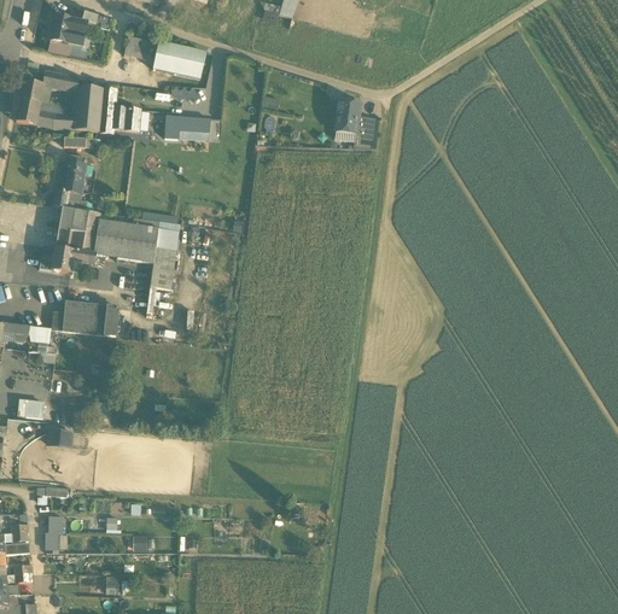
[(262,16),(284,21),(287,6),(264,1),(262,16)]
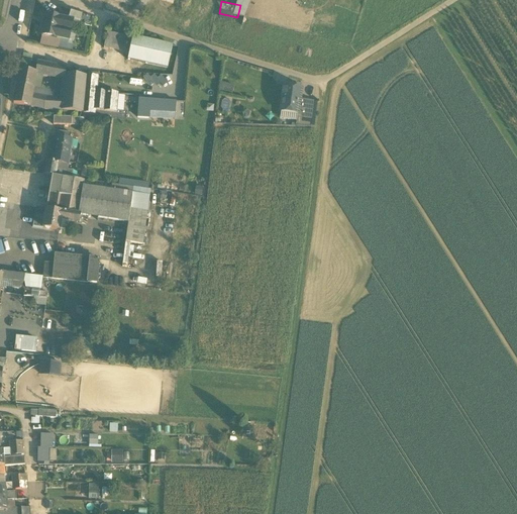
[(78,21),(91,25),(93,16),(70,9),(68,17),(72,18),(72,19),(78,21)]
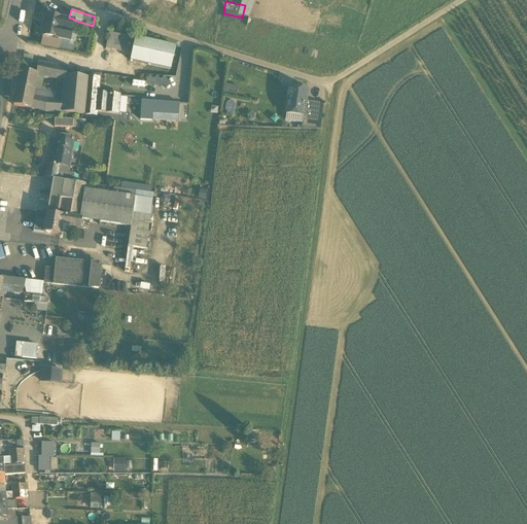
[(61,37),(69,39),(73,20),(73,19),(69,18),(45,13),(43,23),(41,23),(39,33),(42,34),(61,37)]
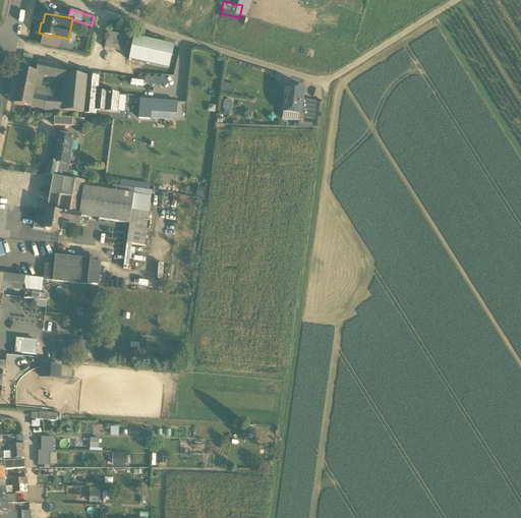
[(68,39),(74,41),(78,21),(72,19),(68,39)]
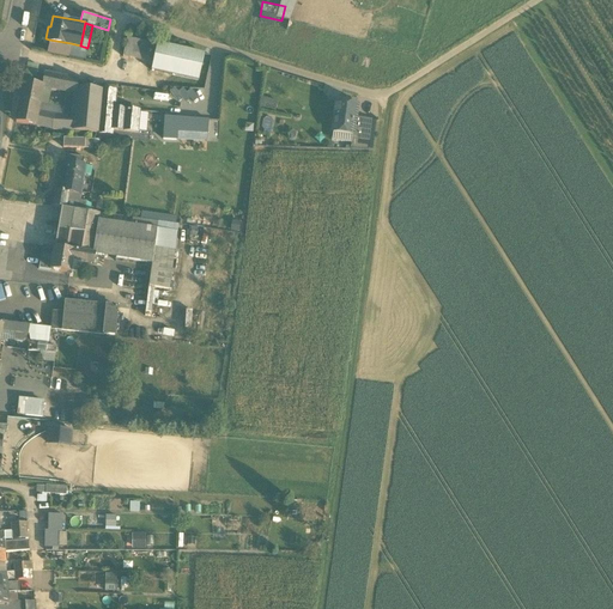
[(122,54),(152,60),(157,42),(126,35),(122,54)]
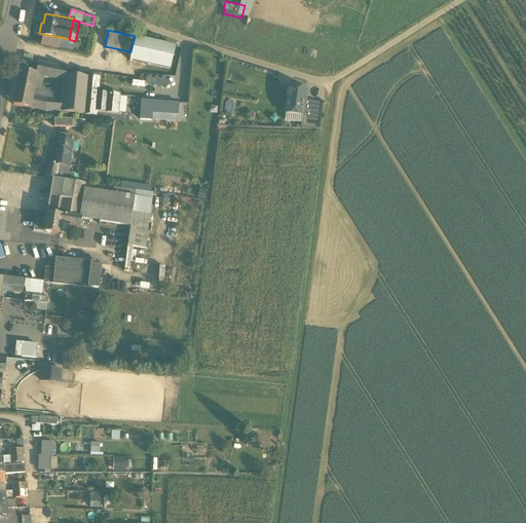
[(40,43),(58,47),(61,37),(42,34),(40,43)]
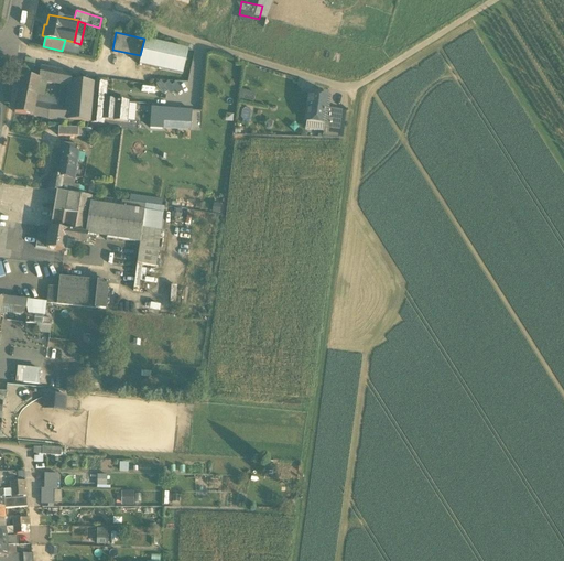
[(139,62),(182,72),(187,47),(144,39),(140,55),(139,62)]
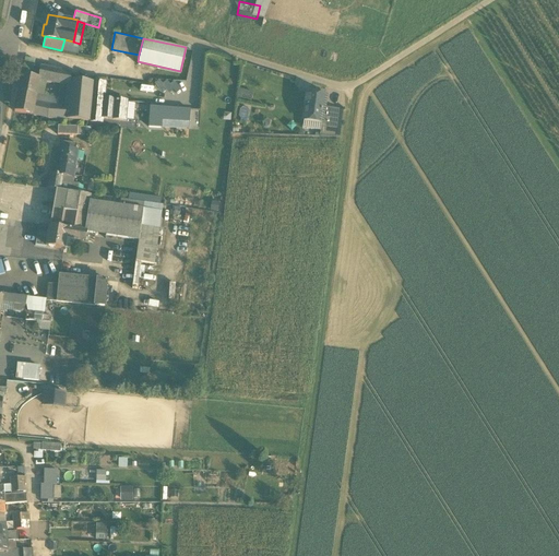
[(80,44),(73,42),(64,39),(61,50),(78,54),(80,44)]
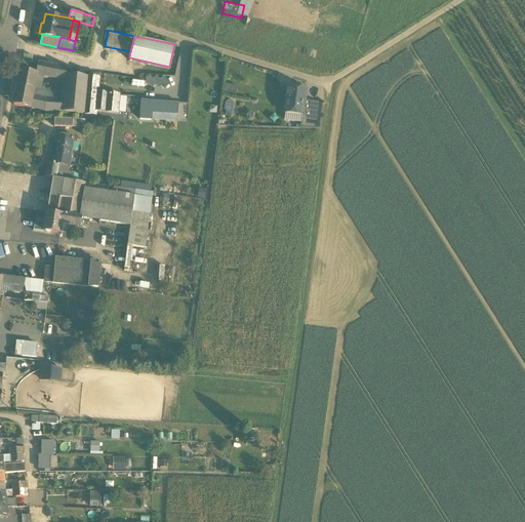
[(35,72),(48,74),(50,62),(38,59),(35,72)]
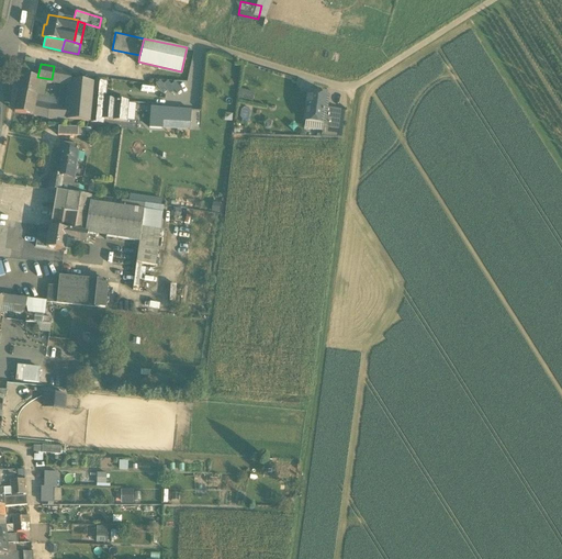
[(71,70),(54,66),(52,79),(70,84),(70,78),(71,70)]
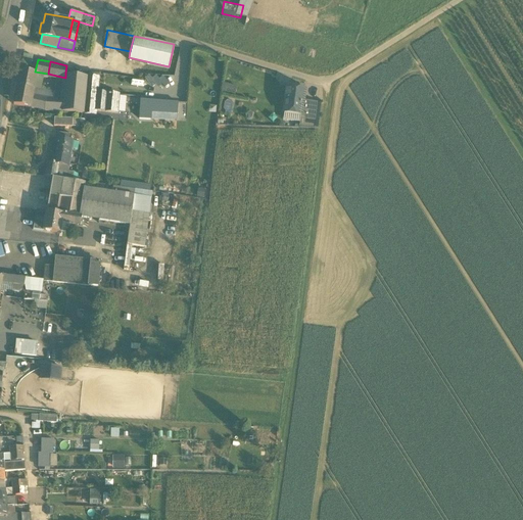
[(19,68),(17,84),(32,87),(35,72),(19,68)]
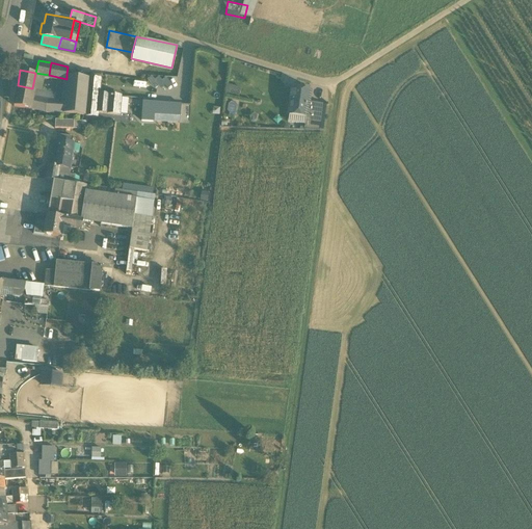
[(67,79),(63,100),(62,111),(84,113),(88,76),(67,74),(67,79)]
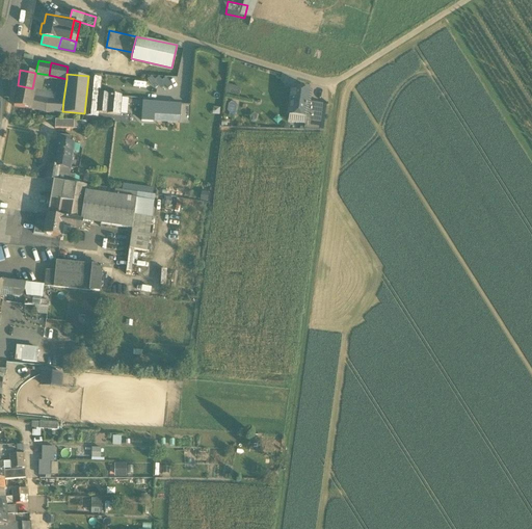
[(152,74),(147,78),(153,86),(157,83),(160,87),(164,83),(167,87),(173,84),(166,75),(161,78),(159,75),(155,78),(152,74)]
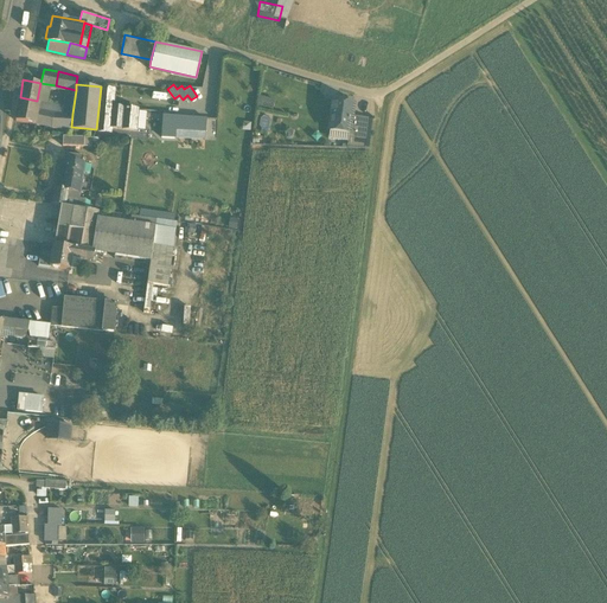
[(109,130),(110,126),(112,106),(114,88),(101,87),(96,129),(109,130)]
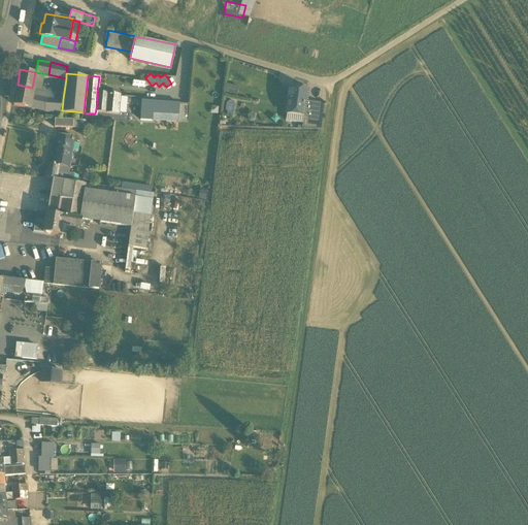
[(239,84),(226,80),(224,90),(237,93),(239,84)]
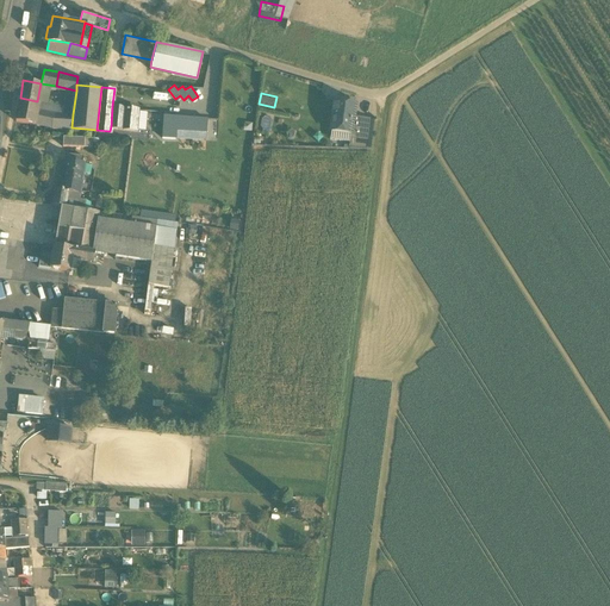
[(36,108),(37,101),(20,98),(16,119),(33,122),(36,108)]
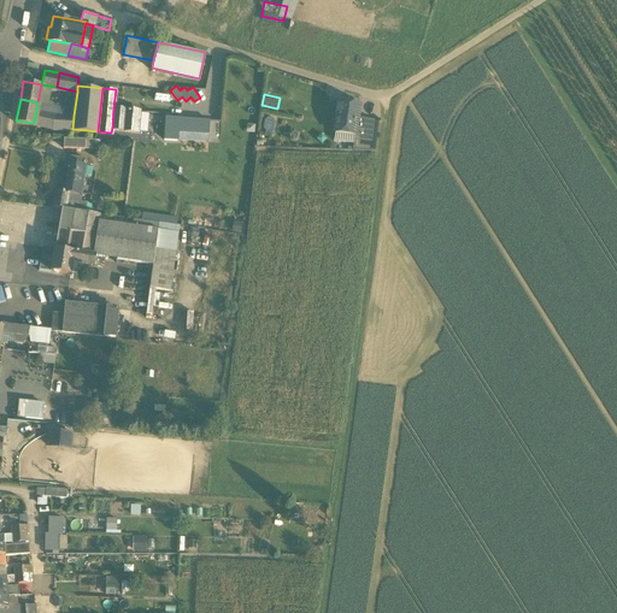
[(354,130),(356,130),(357,116),(359,104),(339,101),(335,128),(354,130)]
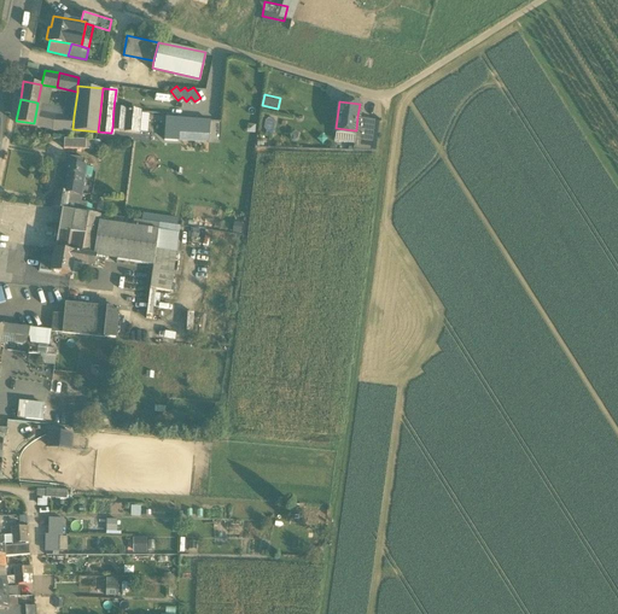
[(140,110),(114,107),(112,128),(138,130),(138,129),(139,111),(140,110)]
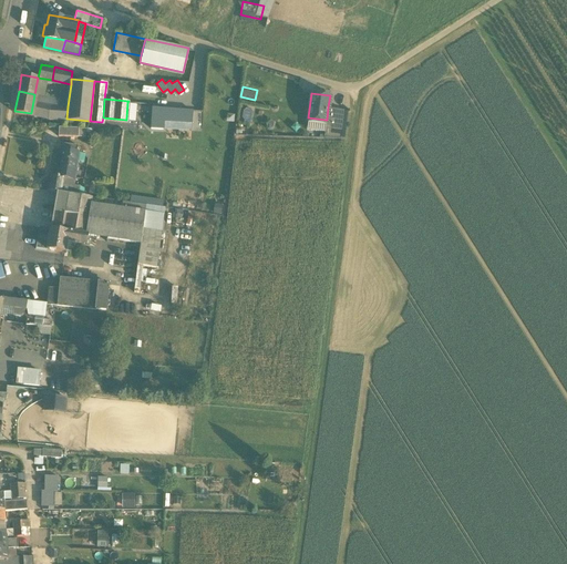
[(49,104),(33,101),(31,113),(48,116),(49,104)]
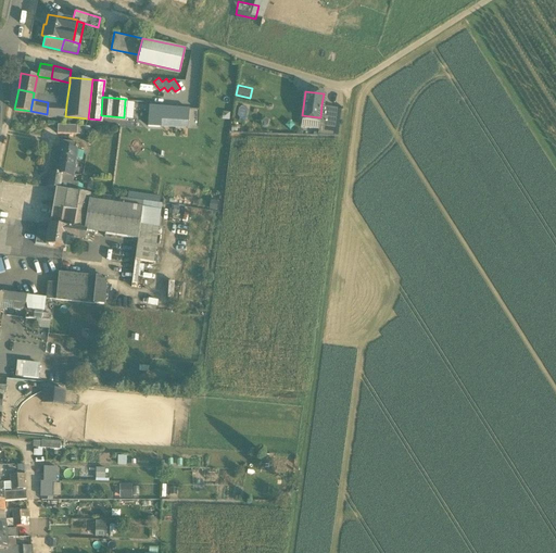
[(134,101),(125,100),(124,116),(133,117),(134,101)]
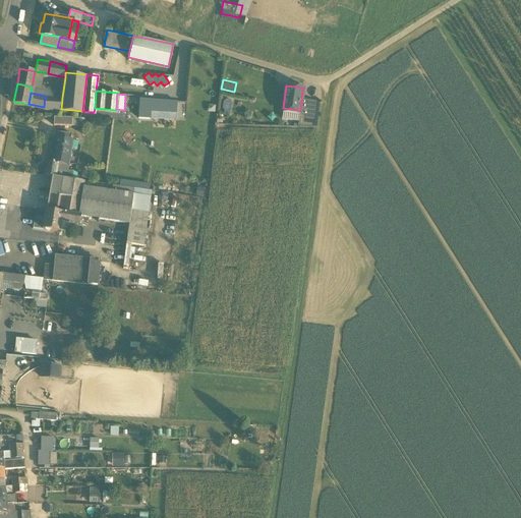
[(44,107),(61,109),(62,98),(45,96),(44,107)]
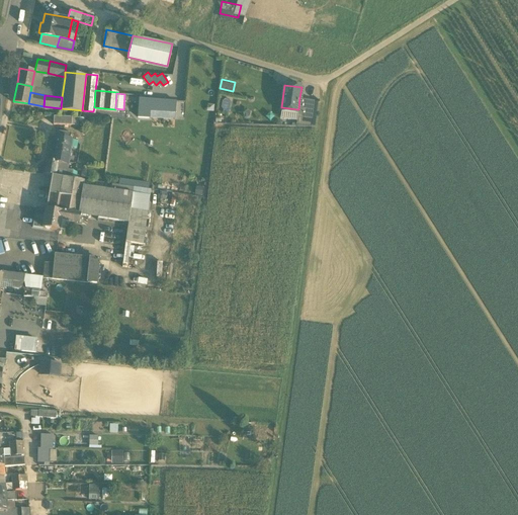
[(149,115),(149,109),(150,97),(140,96),(139,115),(149,115)]
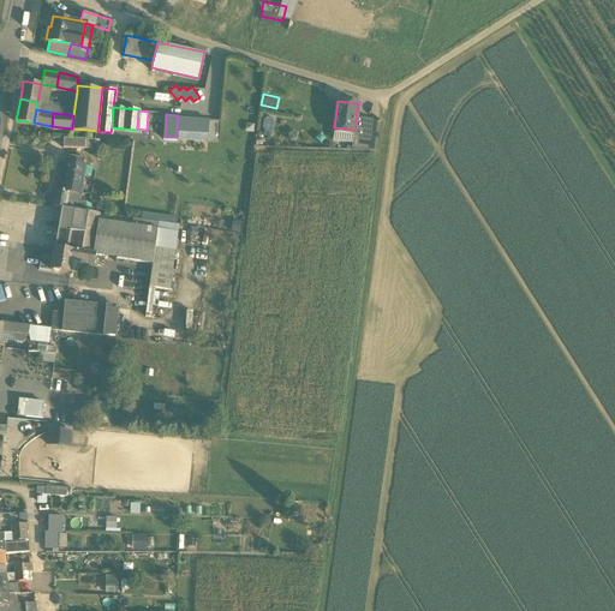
[(208,119),(178,115),(177,130),(208,131),(208,119)]
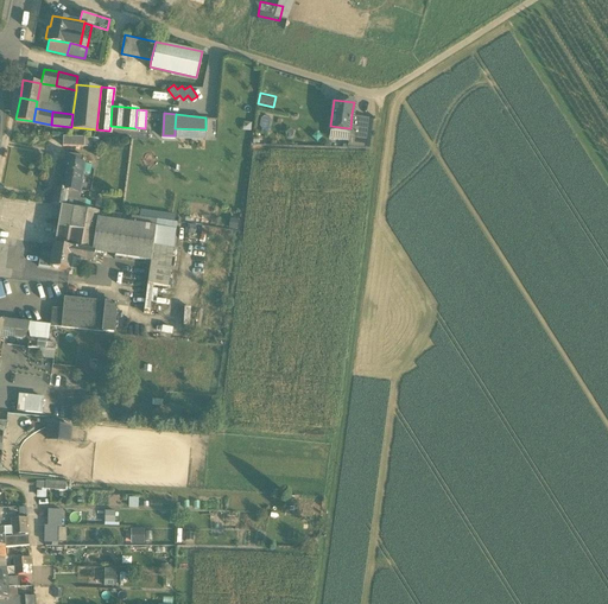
[(348,135),(366,138),(368,116),(352,114),(350,128),(349,128),(348,135)]
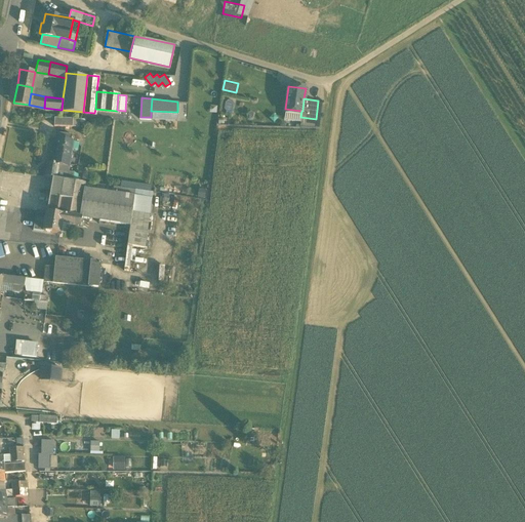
[(216,111),(217,104),(210,103),(209,110),(216,111)]
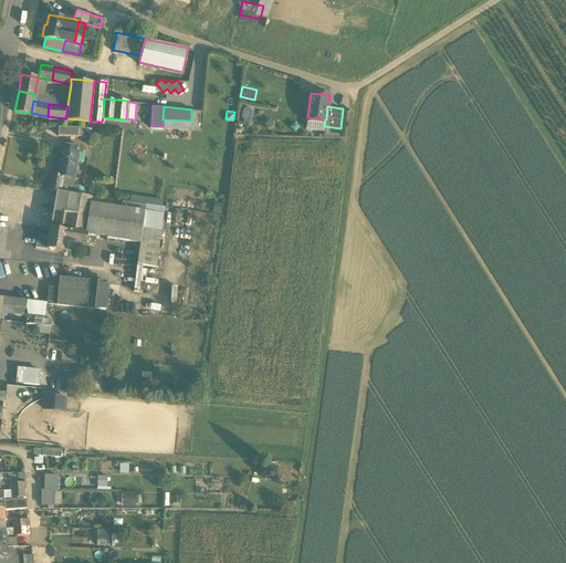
[(324,129),(324,126),(325,120),(307,117),(306,127),(324,129)]
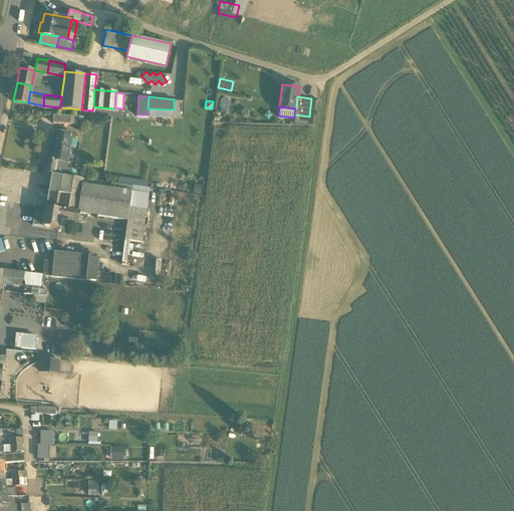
[(148,108),(148,114),(173,116),(174,109),(148,108)]
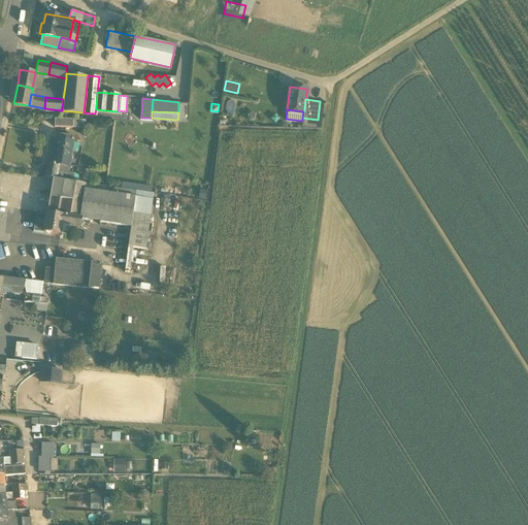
[(55,125),(73,126),(73,119),(73,118),(55,117),(55,125)]
